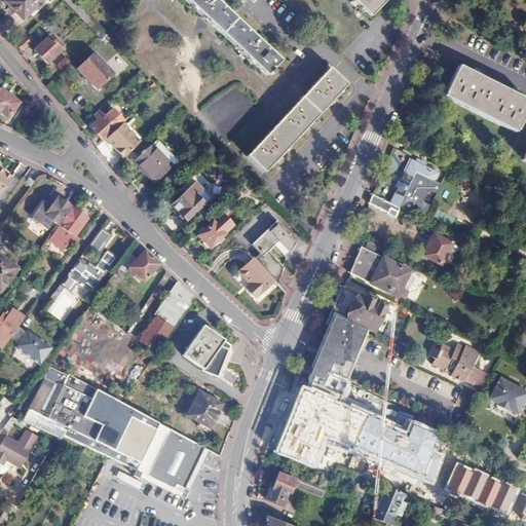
[(47,3),(50,0),(6,0),(12,7),(10,9),(21,20),(28,12),(31,14),(45,1),(47,3)]
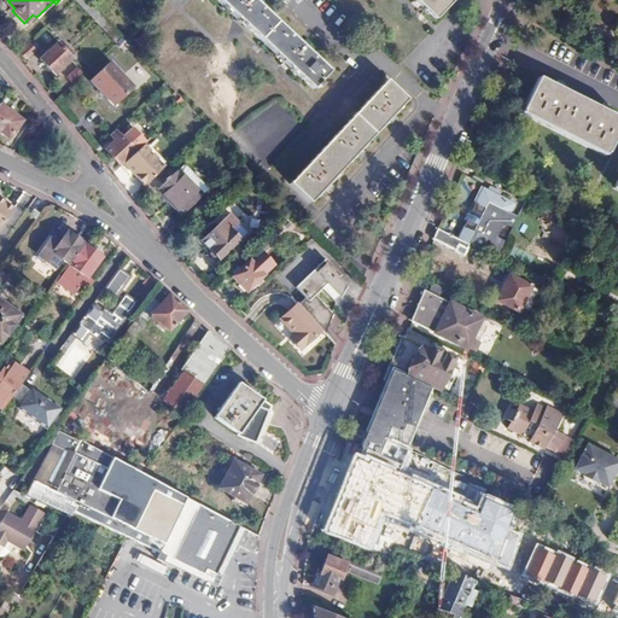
[(316,82),(326,71),(292,39),(249,0),(214,0),(309,89),(313,86),(314,87),(318,85),(316,82)]
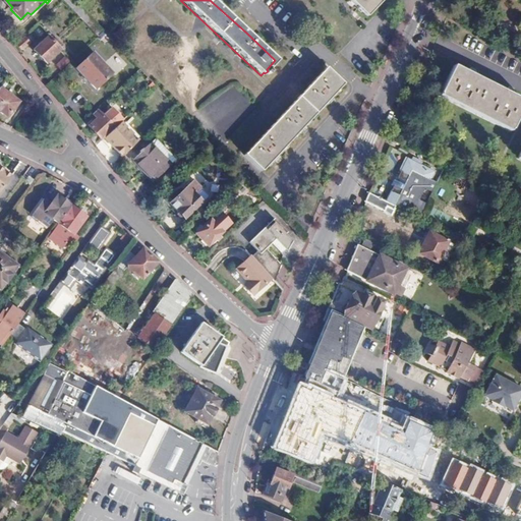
[(350,0),(366,14),(379,0),(350,0)]
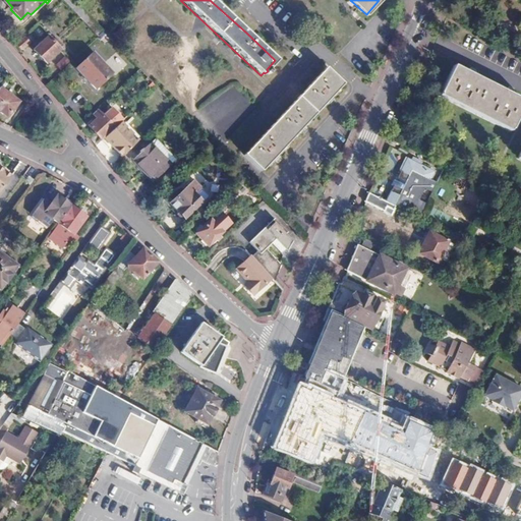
[(60,49),(53,42),(44,33),(29,47),(44,64),(60,49)]
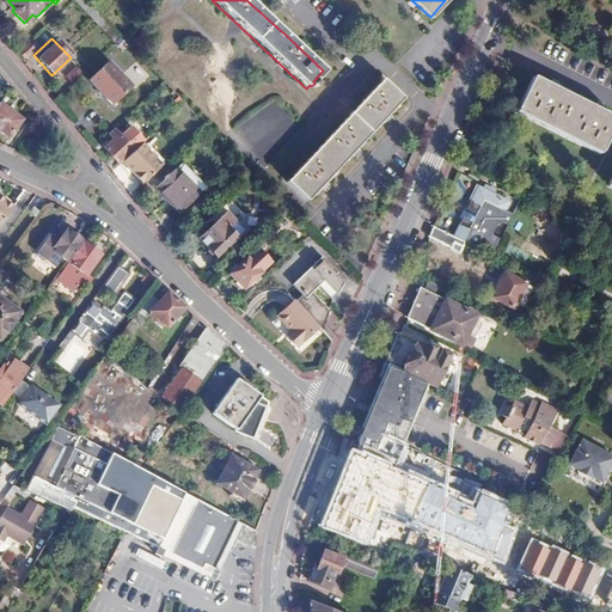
[(26,42),(17,51),(23,59),(32,48),(26,42)]
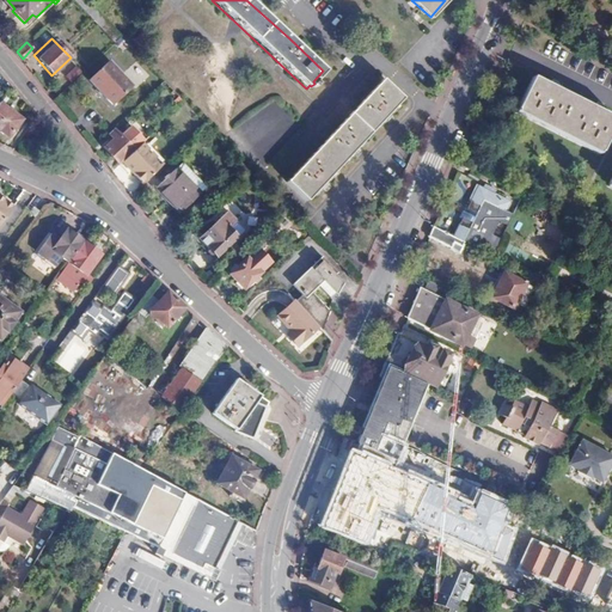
[(66,47),(62,49),(71,57),(73,55),(66,47)]
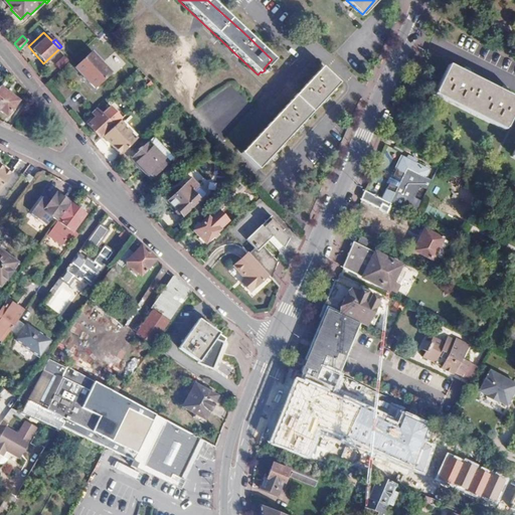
[(90,52),(73,68),(94,89),(110,73),(90,52)]
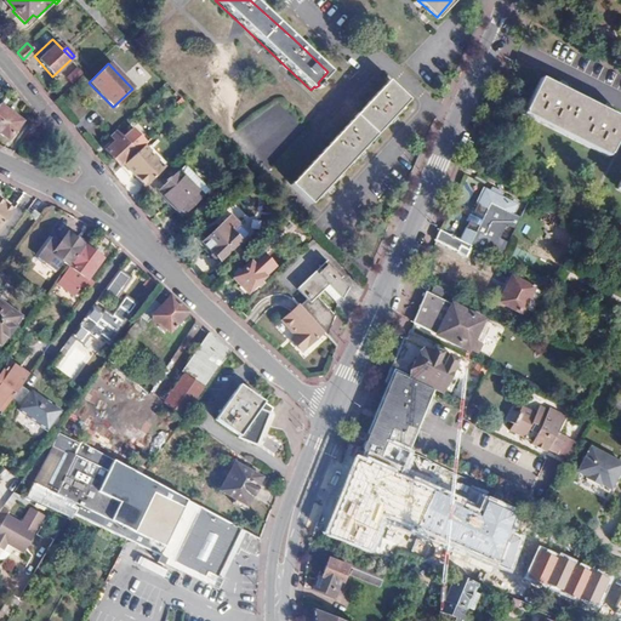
[(72,85),(83,74),(75,67),(64,79),(72,85)]
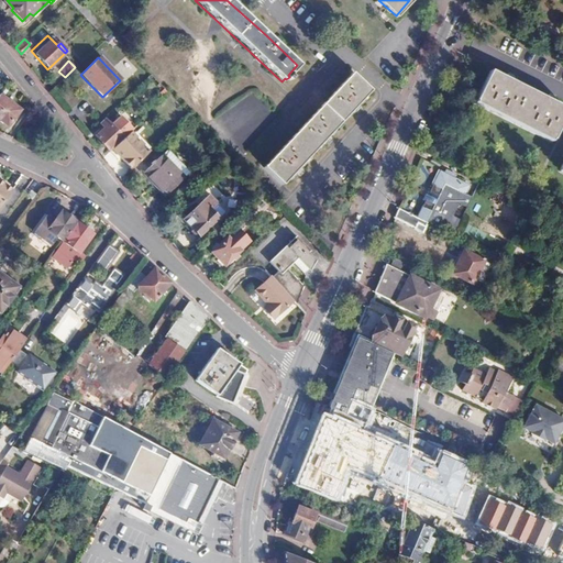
[(562,112),(562,110),(488,73),(473,102),(550,141),(562,112)]
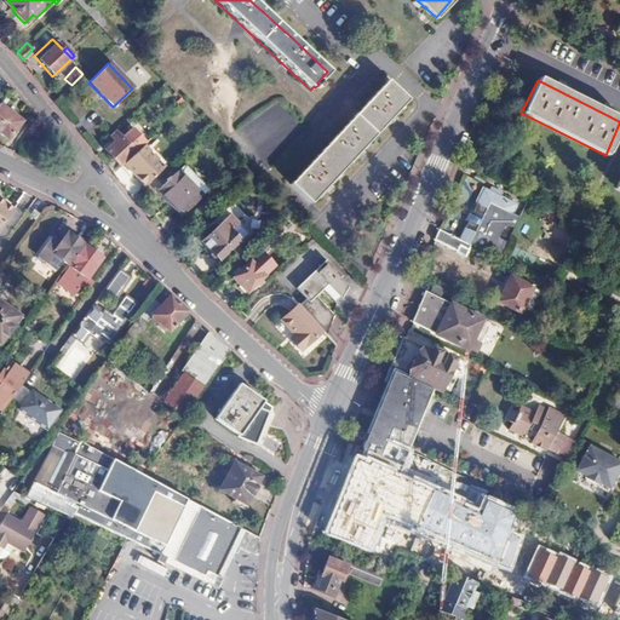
[(290,185),(309,204),(322,190),(323,191),(328,187),(327,185),(355,155),(356,158),(361,153),(359,151),(386,121),(388,122),(394,116),(392,115),(406,101),(386,81),(290,185)]
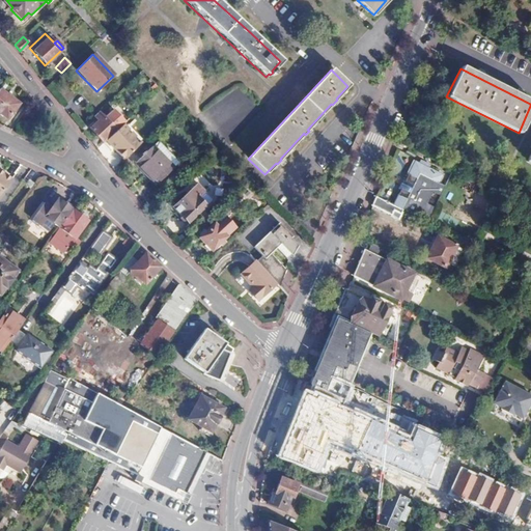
[(18,105),(0,91),(0,115),(6,120),(18,105)]
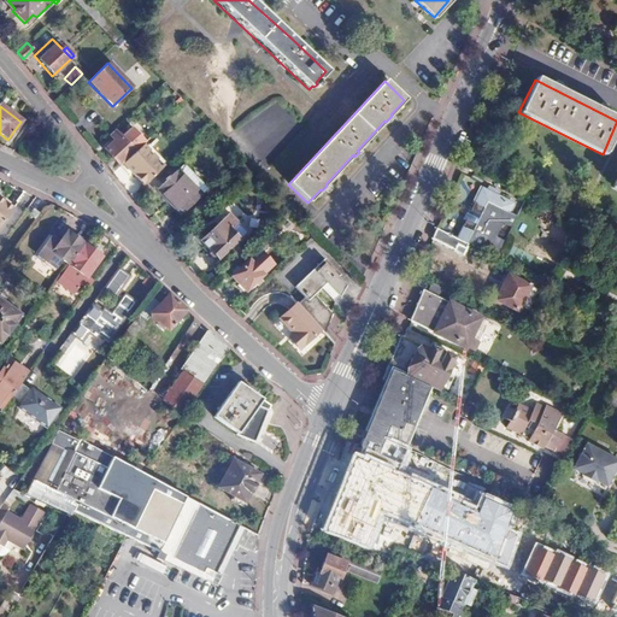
[(118,168),(121,166),(131,156),(135,152),(113,130),(110,135),(113,139),(103,151),(118,168)]
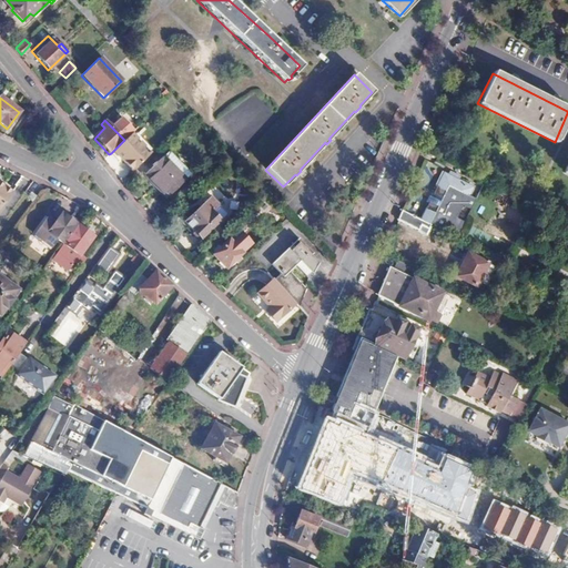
[(111,153),(131,173),(141,163),(121,143),(111,153)]
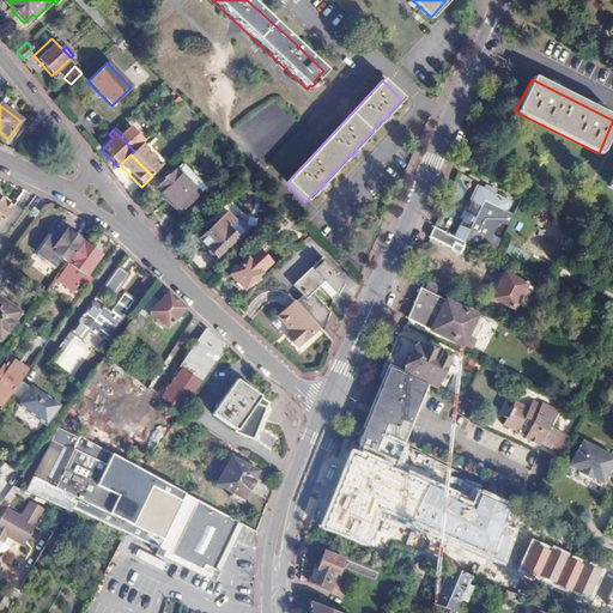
[(175,171),(198,194),(202,188),(182,167),(175,171)]
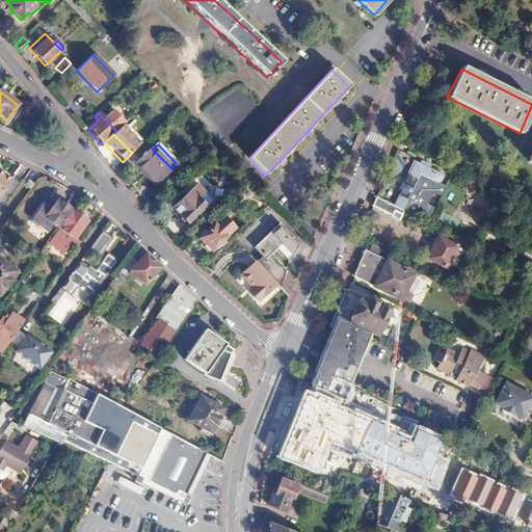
[(171,169),(171,168),(152,149),(134,165),(155,186),(171,169)]
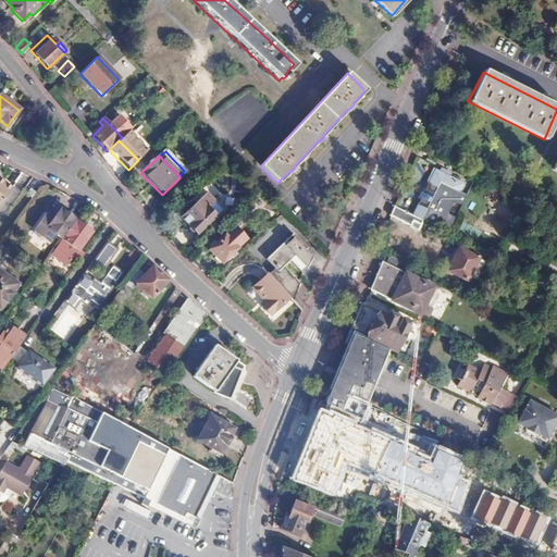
[(435,169),(429,182),(431,184),(437,170),(435,169)]
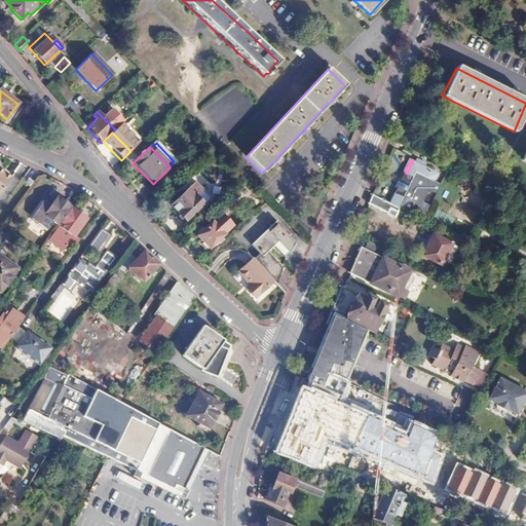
[(391,205),(424,222),(441,184),(435,181),(433,180),(436,173),(424,166),(414,161),(413,160),(407,174),(405,172),(401,179),(404,180),(401,187),(398,186),(395,193),(397,194),(391,205)]
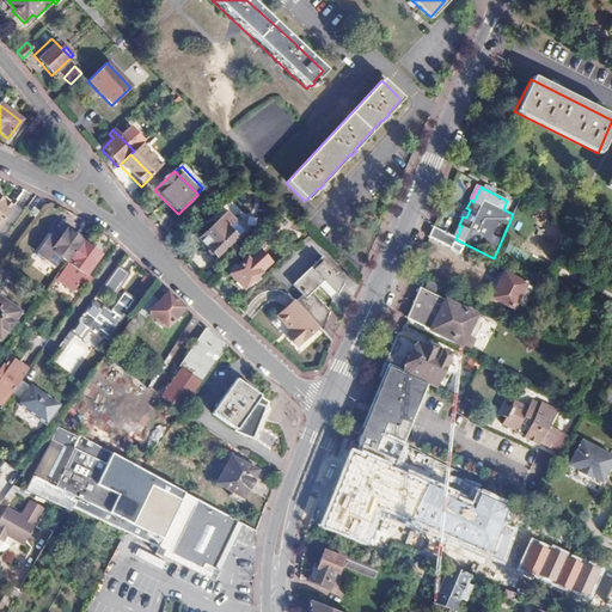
[(0,222),(12,208),(0,199),(0,222)]
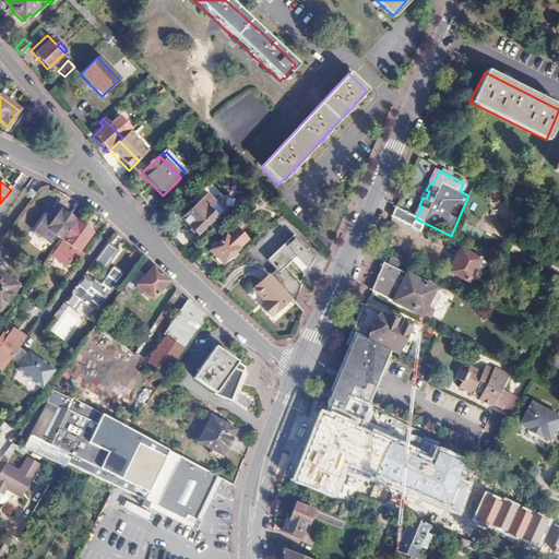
[(198,235),(224,211),(207,193),(182,218),(198,235)]
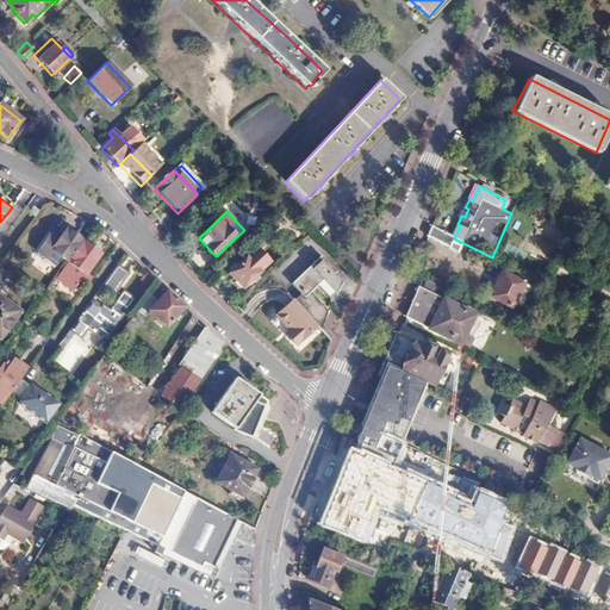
[(452,236),(431,226),(428,237),(448,248),(448,249),(458,254),(462,243),(452,236)]
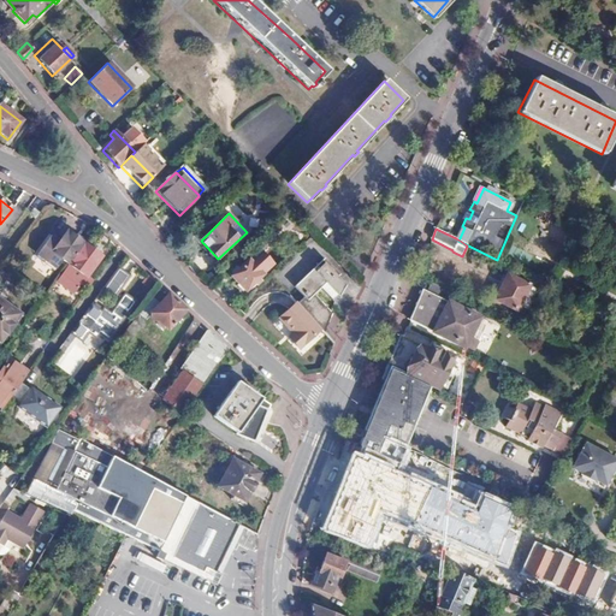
[(81,244),(83,241),(81,238),(71,231),(69,235),(81,244)]
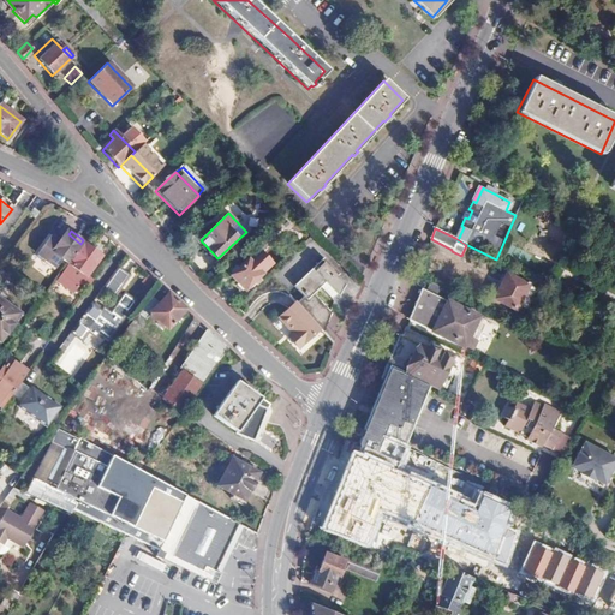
[(66,264),(81,244),(69,234),(65,232),(58,243),(51,238),(37,257),(39,257),(53,268),(60,260),(66,264)]
